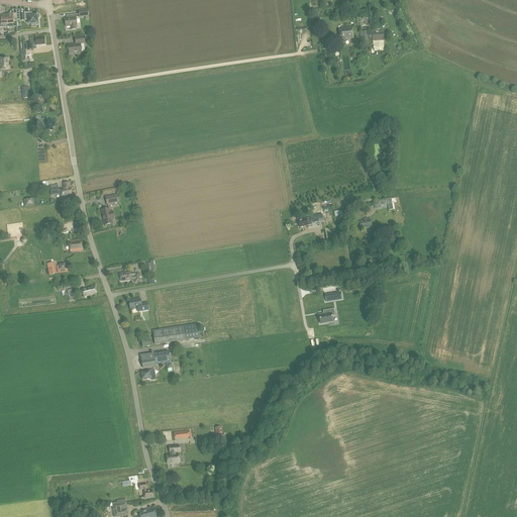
[(7,14),(7,24),(13,24),(13,27),(17,26),(17,20),(17,17),(16,10),(12,9),(12,11),(10,12),(10,14),(7,14)]
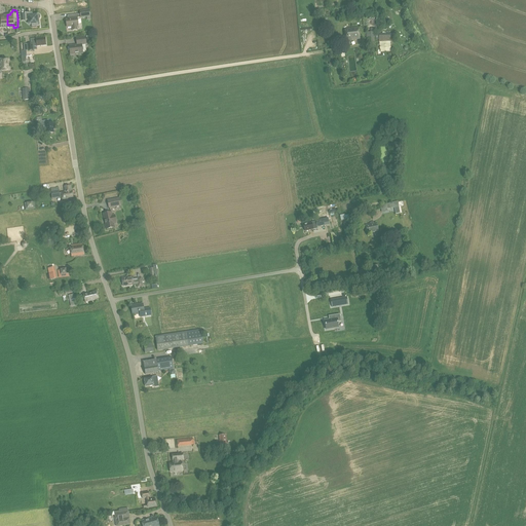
[(87,21),(90,20),(89,10),(80,11),(81,17),(86,16),(87,21)]
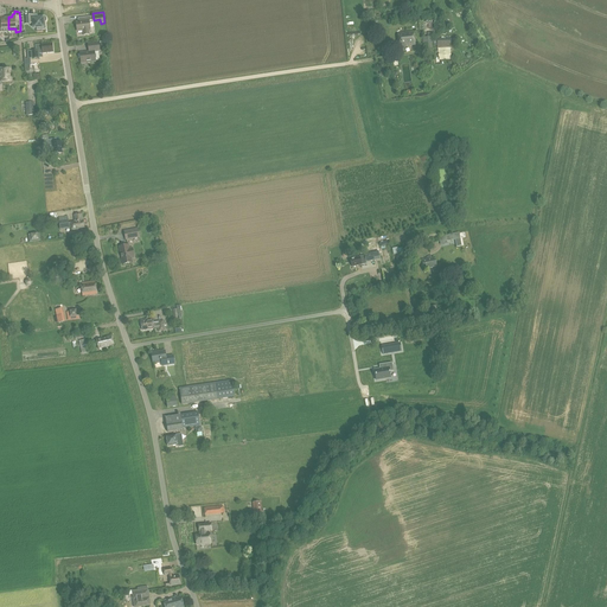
[(46,17),(45,17),(44,17),(43,17),(42,17),(40,17),(40,18),(40,19),(38,19),(37,16),(29,14),(29,16),(29,24),(30,24),(33,24),(34,29),(37,29),(37,31),(46,30),(45,23),(46,23),(46,21),(46,20),(46,19),(46,18),(46,17)]
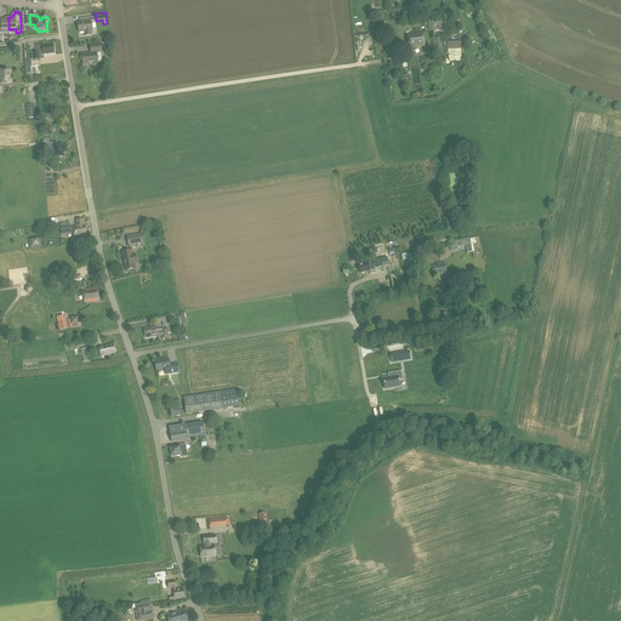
[(86,22),(80,23),(78,23),(79,33),(85,32),(85,36),(91,35),(91,30),(92,30),(91,22),(86,22)]
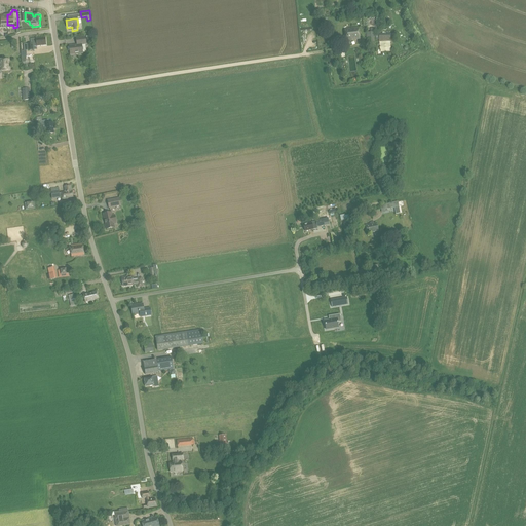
[(359,28),(344,29),(346,41),(360,39),(359,28)]
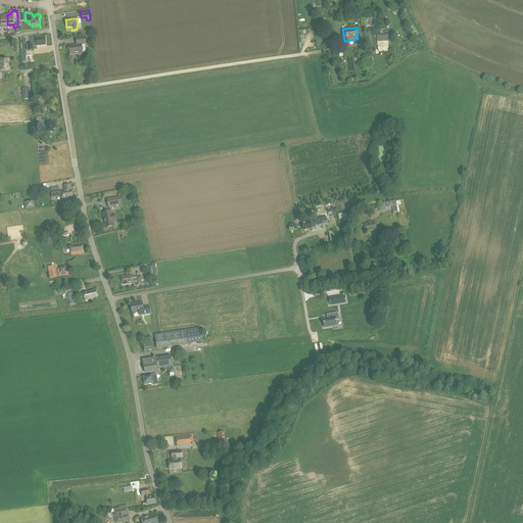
[(68,46),(70,55),(83,53),(82,45),(86,44),(85,37),(76,38),(77,45),(68,46)]
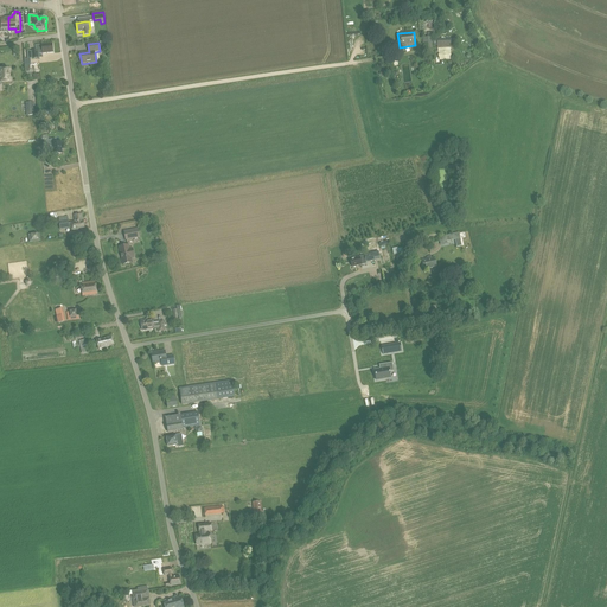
[(38,50),(39,53),(43,53),(53,52),(52,44),(42,45),(36,45),(36,51),(38,50)]
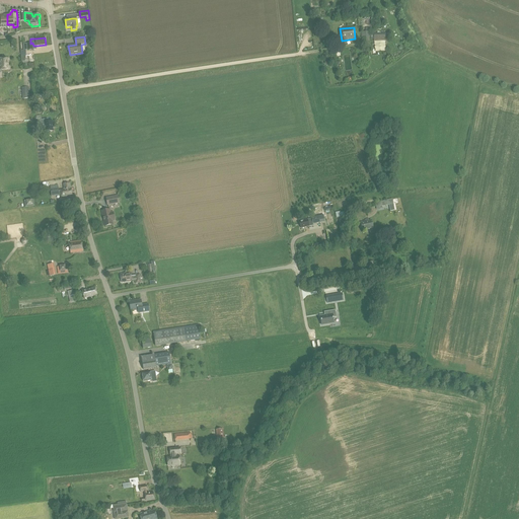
[(0,70),(10,70),(9,58),(0,58),(0,70)]
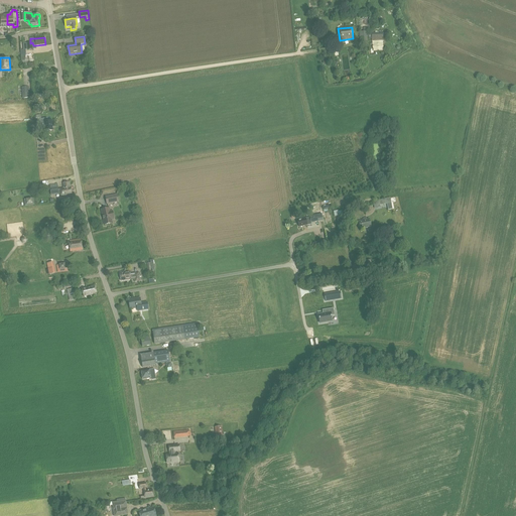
[(57,184),(49,185),(51,196),(59,195),(59,194),(60,194),(61,197),(72,195),(71,187),(70,182),(62,183),(63,188),(60,189),(58,189),(57,184)]
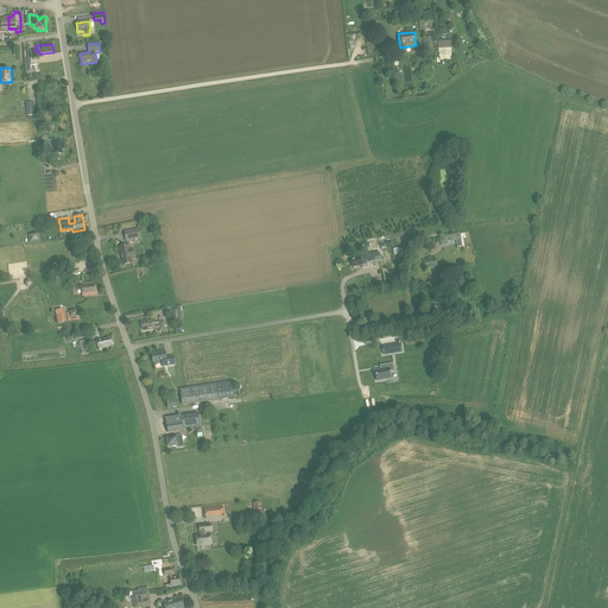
[(139,229),(124,232),(126,241),(140,239),(139,229)]
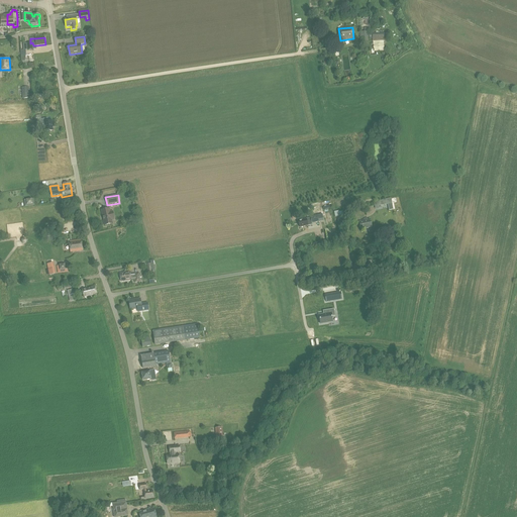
[(375,207),(391,204),(390,199),(374,202),(375,207)]
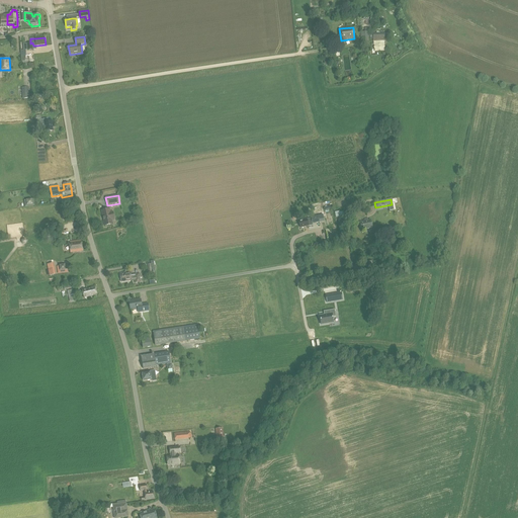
[(113,212),(110,213),(109,210),(102,211),(104,219),(105,226),(112,225),(111,221),(111,220),(114,220),(113,212)]
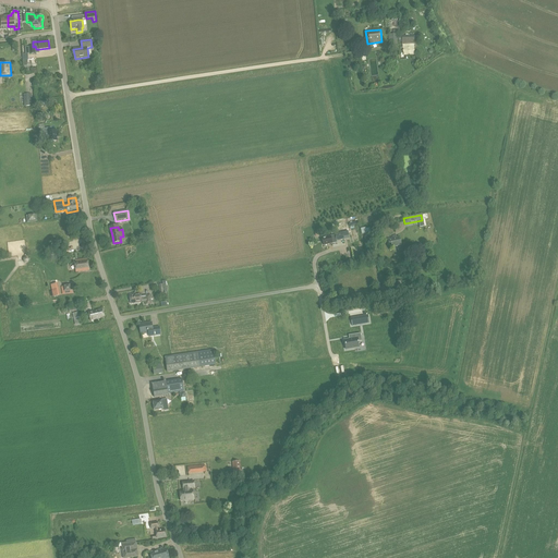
[(337,241),(343,240),(342,232),(338,233),(338,234),(330,237),(322,239),(324,245),(332,244),(337,243),(337,241)]
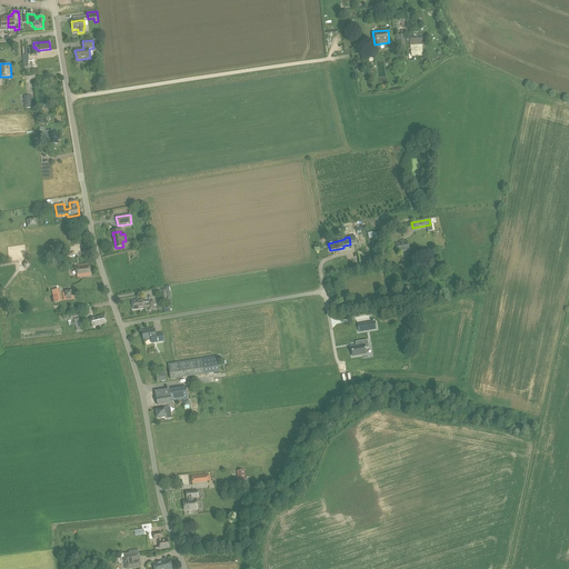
[(400,240),(401,243),(396,245),(398,253),(409,250),(407,241),(405,242),(403,239),(400,240)]
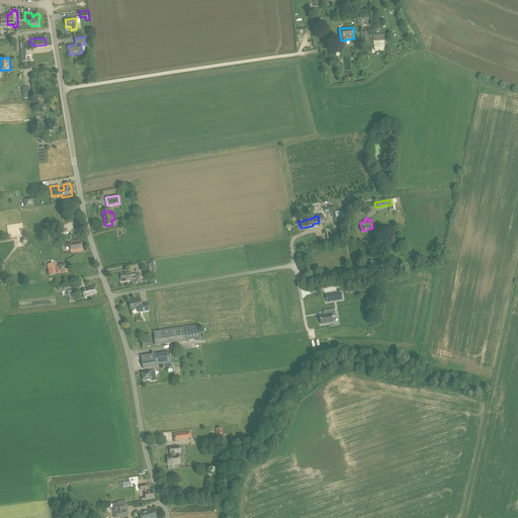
[(81,241),(69,242),(71,253),(83,251),(81,241)]
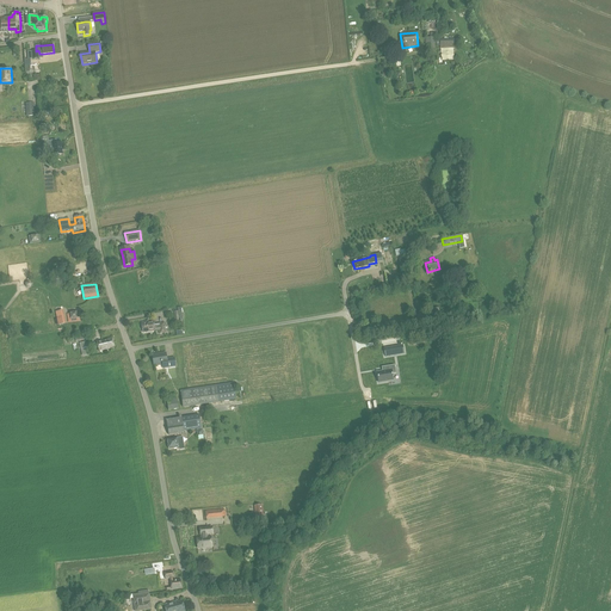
[(56,313),(62,327),(68,323),(63,314),(67,313),(65,309),(56,313)]
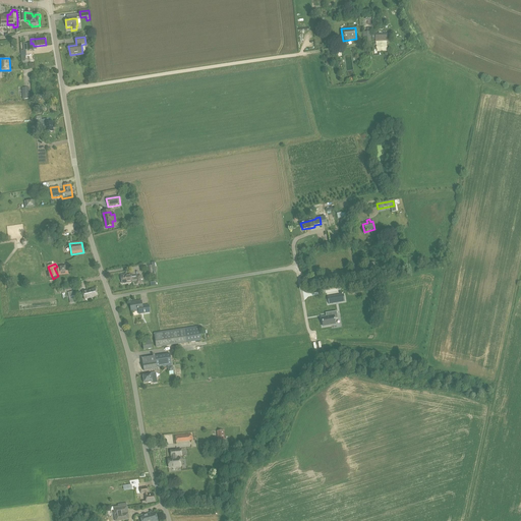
[(156,273),(155,265),(152,266),(148,266),(149,274),(153,274),(156,273)]
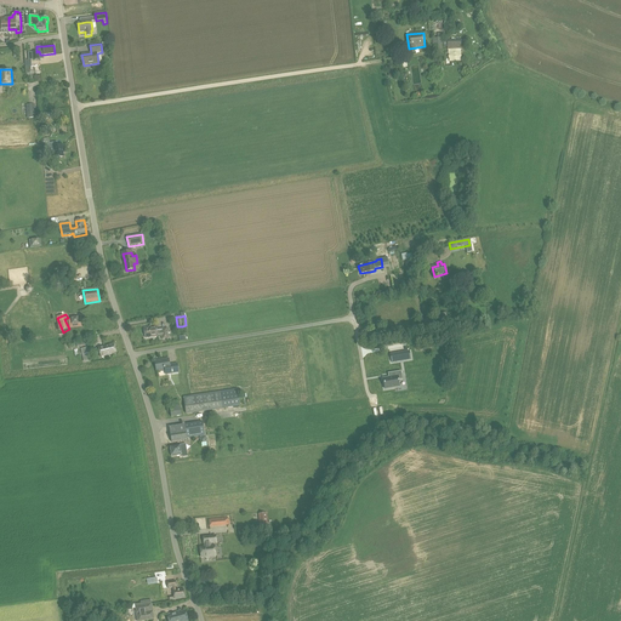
[(81,318),(69,319),(69,328),(81,326),(81,318)]
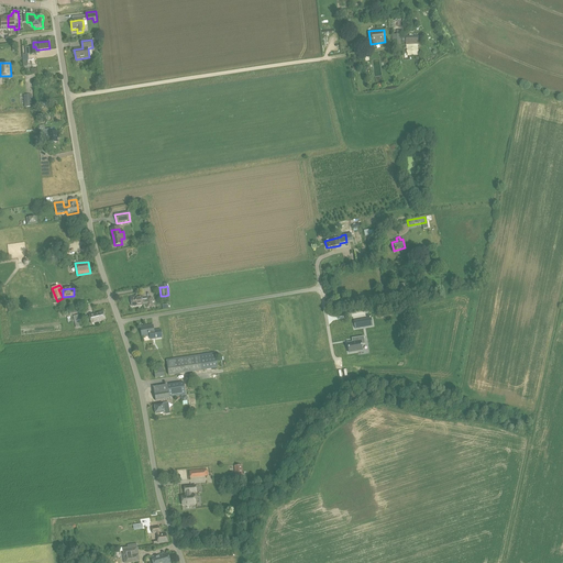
[(147,305),(147,308),(153,307),(152,298),(142,299),(142,296),(135,297),(131,297),(132,307),(147,305)]
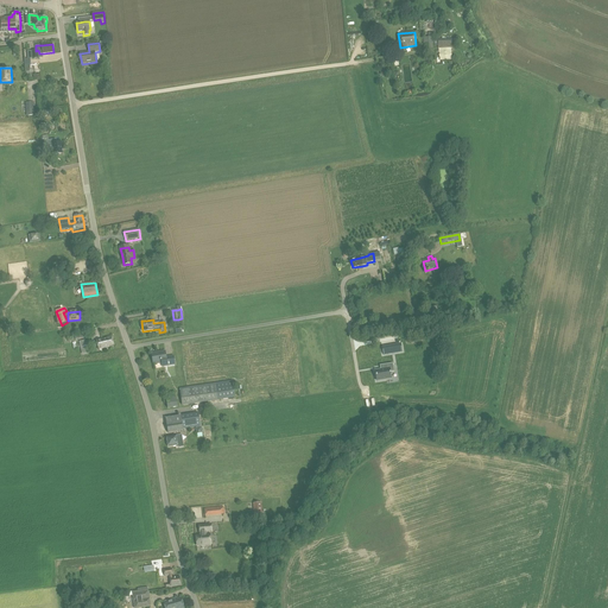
[(112,337),(96,341),(99,350),(114,346),(112,337)]
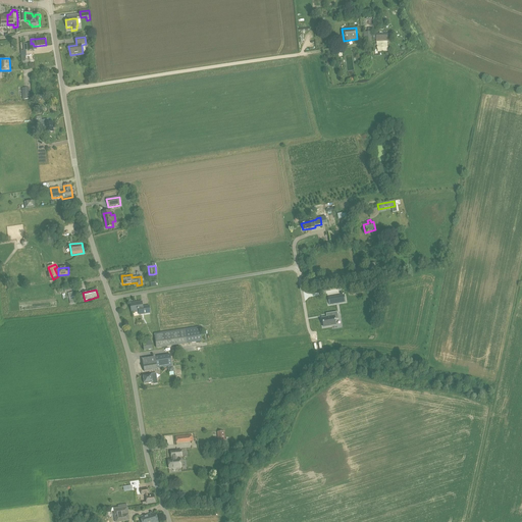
[(74,295),(73,292),(67,294),(70,304),(76,303),(74,295)]
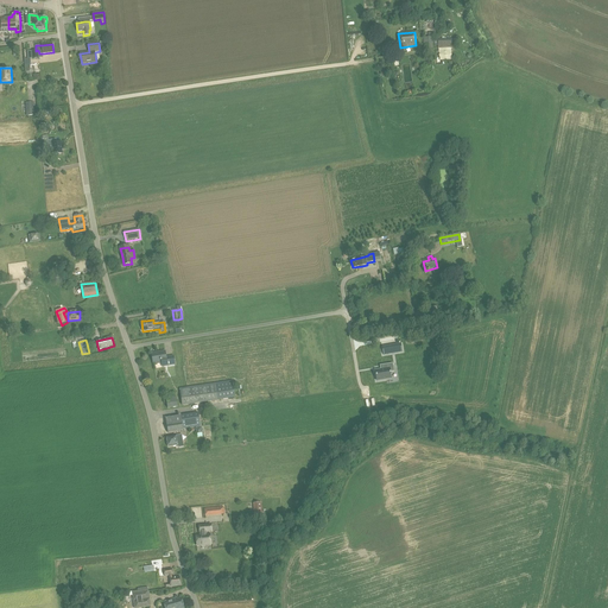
[(153,363),(162,362),(163,367),(168,366),(175,365),(173,356),(166,358),(165,352),(159,352),(151,354),(153,363)]
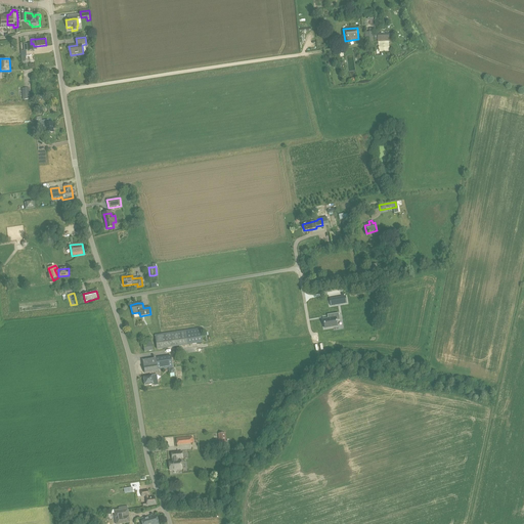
[(323,319),(324,329),(338,325),(337,320),(340,319),(338,313),(328,315),(329,318),(323,319)]
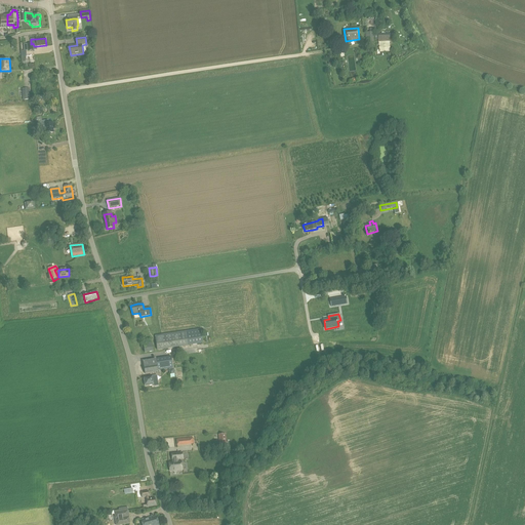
[(155,335),(157,350),(203,344),(201,329),(155,335)]
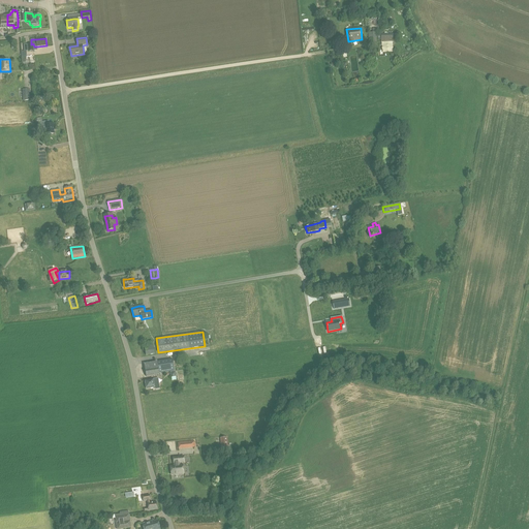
[(145,347),(146,355),(155,354),(153,345),(145,347)]
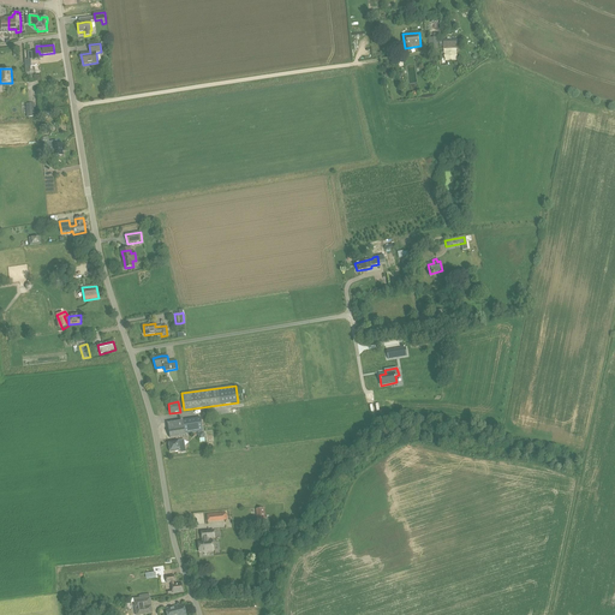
[(201,418),(183,421),(185,434),(202,431),(201,418)]
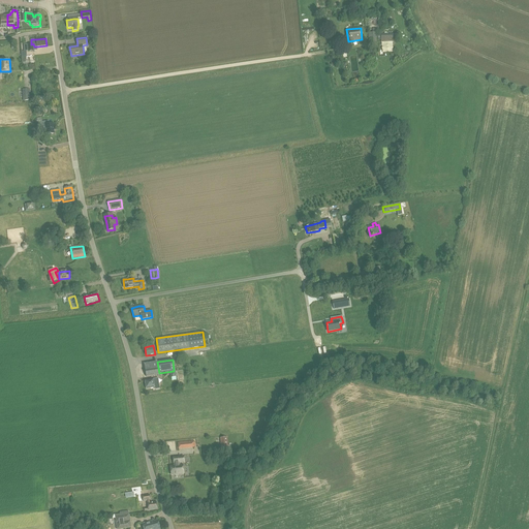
[(157,362),(144,364),(146,377),(159,375),(159,373),(157,362)]
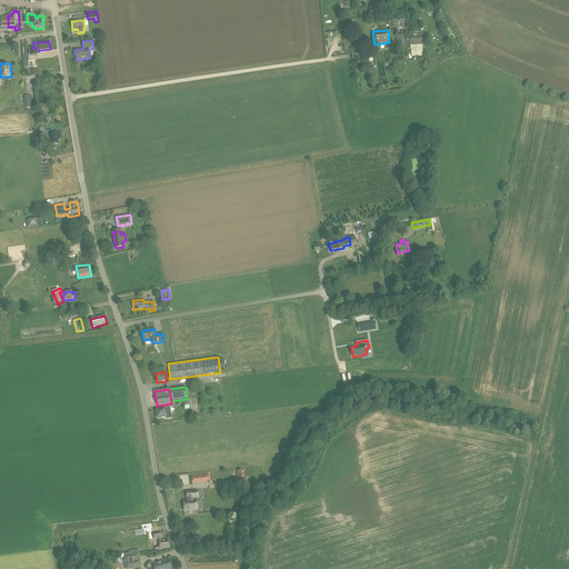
[(166,417),(168,419),(172,418),(170,407),(167,408),(157,409),(158,418),(166,417)]
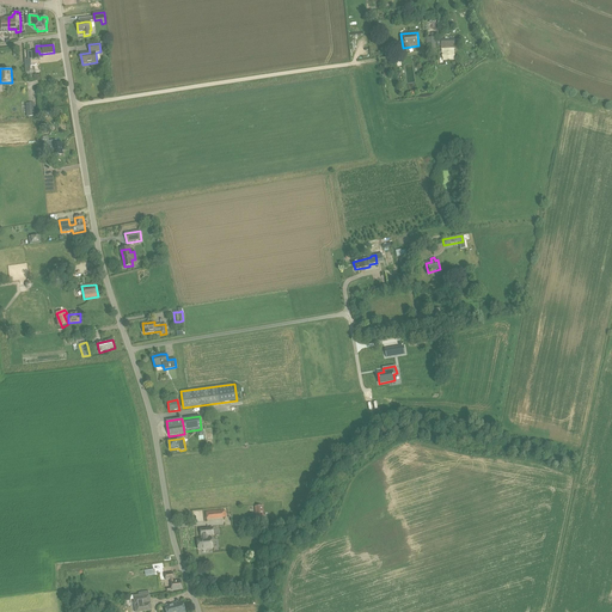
[(207,538),(197,539),(199,549),(213,548),(212,538),(208,538),(208,534),(213,534),(213,527),(201,528),(201,536),(206,534),(207,538)]
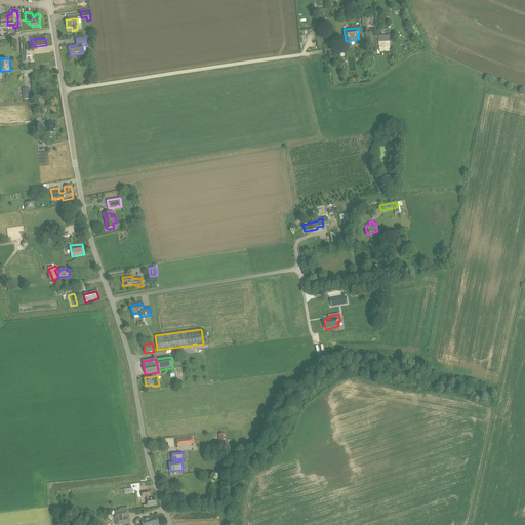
[(149,495),(148,490),(140,491),(142,496),(146,496),(146,498),(147,503),(146,505),(146,503),(144,505),(144,507),(146,507),(148,507),(148,506),(156,505),(155,497),(149,498),(149,495)]
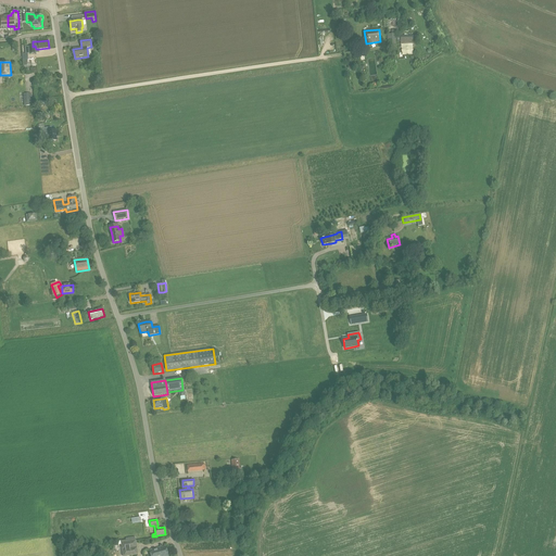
[(122,555),(129,555),(138,555),(136,538),(126,539),(126,541),(121,541),(121,544),(122,547),(123,553),(122,555)]
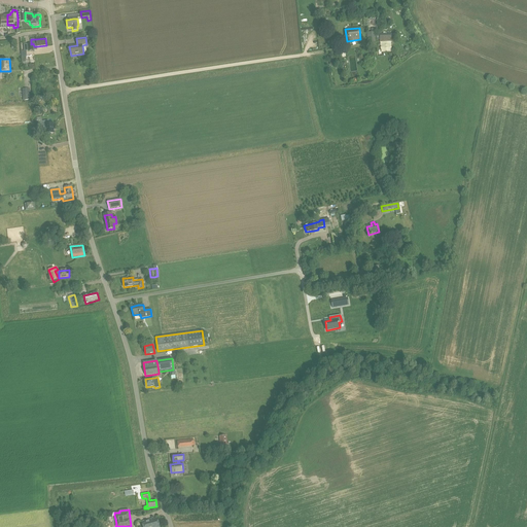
[(159,526),(157,518),(153,519),(142,522),(143,526),(159,526)]
